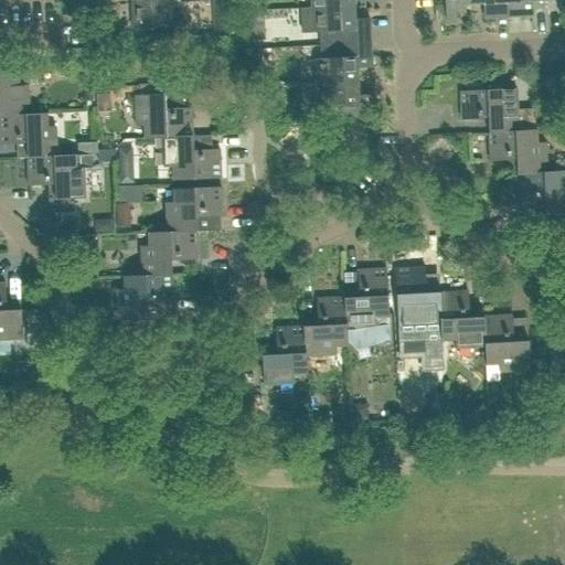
[(213,33),(233,32),(231,0),(230,0),(211,1),(213,33)]
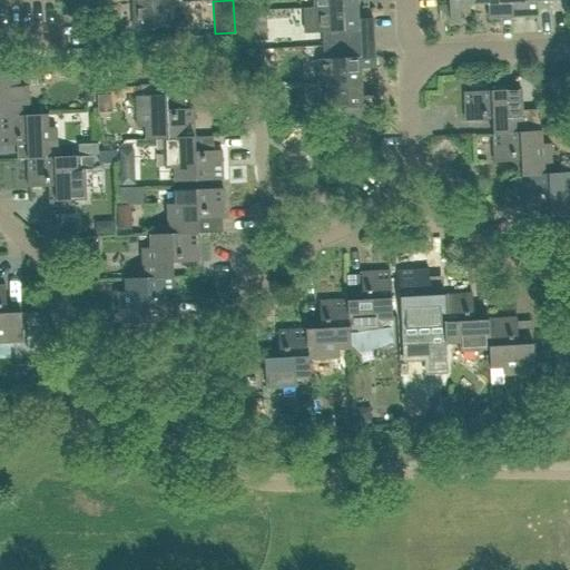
[(245,0),(246,12),(266,10),(265,0),(245,0)]
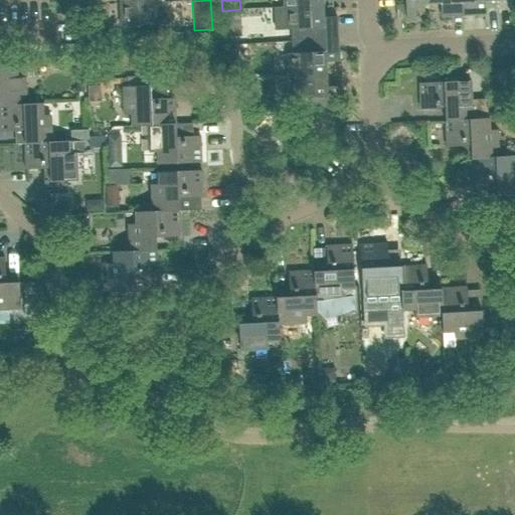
[(426,2),(426,0),(403,0),(404,4),(405,4),(406,17),(415,17),(414,3),(426,2)]
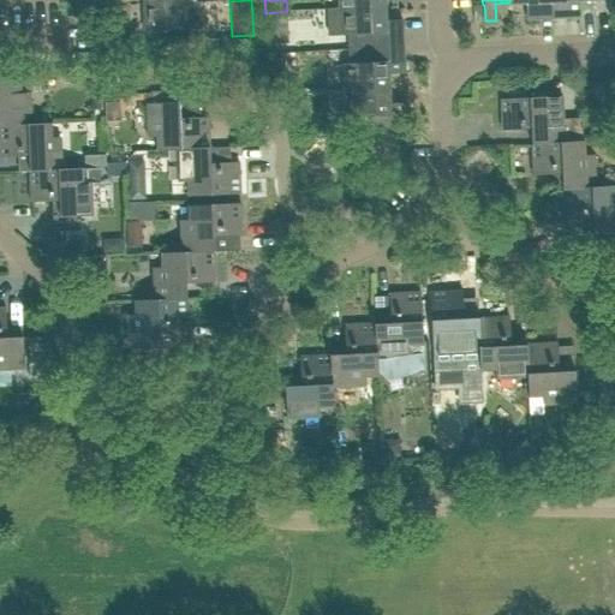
[(509,0),(509,3),(525,3),(525,19),(551,18),(550,0),(509,0)]
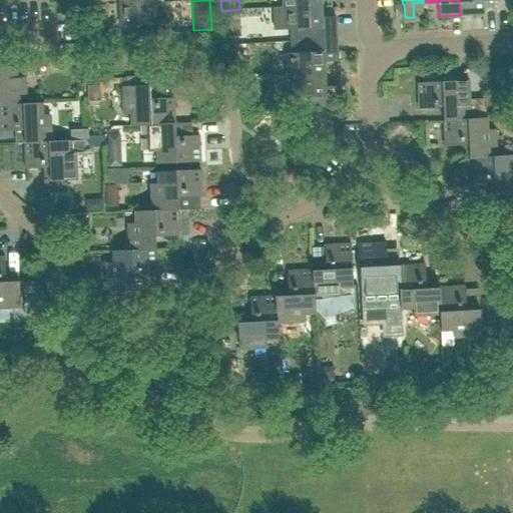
[(459,0),(460,15),(482,14),(481,0),(459,0)]
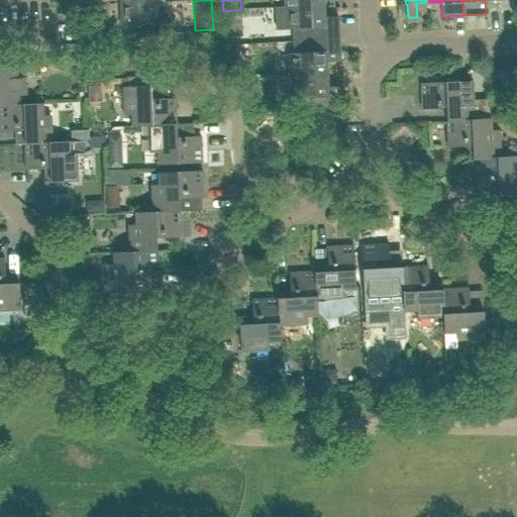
[(158,3),(120,5),(121,27),(170,25),(169,2),(158,2),(158,3)]
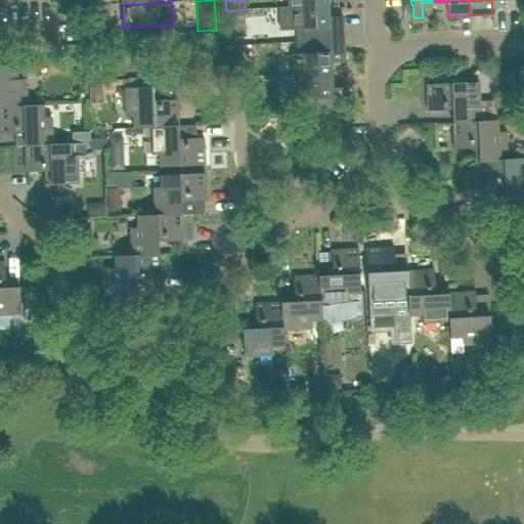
[(326,6),(290,8),(290,7),(278,7),(279,31),(316,30),(317,42),(344,40),(343,18),(328,19),(326,6)]
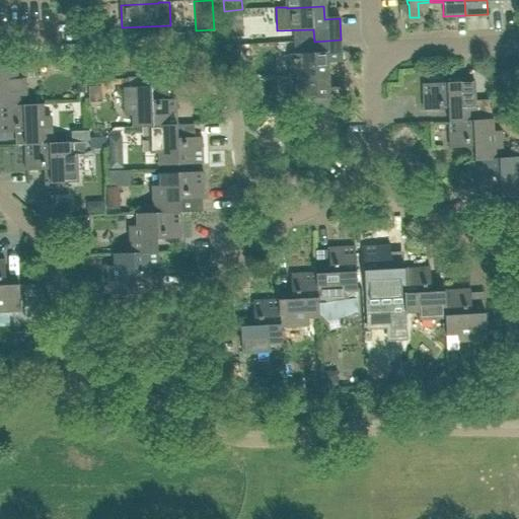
[(341,40),(314,42),(314,53),(289,55),(290,78),(327,76),(326,64),(342,64),(341,40)]
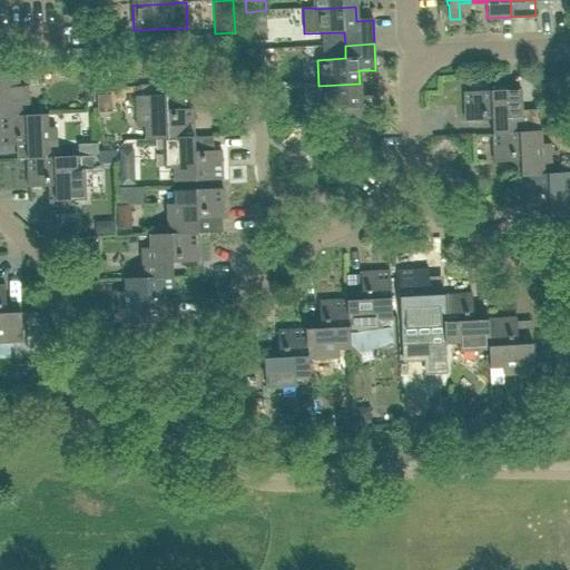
[(0,117),(29,116),(28,87),(19,87),(18,74),(0,74),(0,117)]
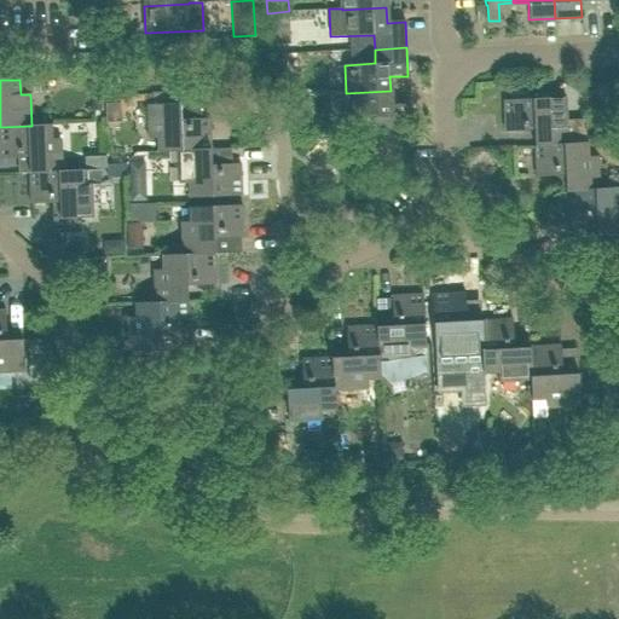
[(287,93),(299,93),(299,81),(287,81),(287,93)]
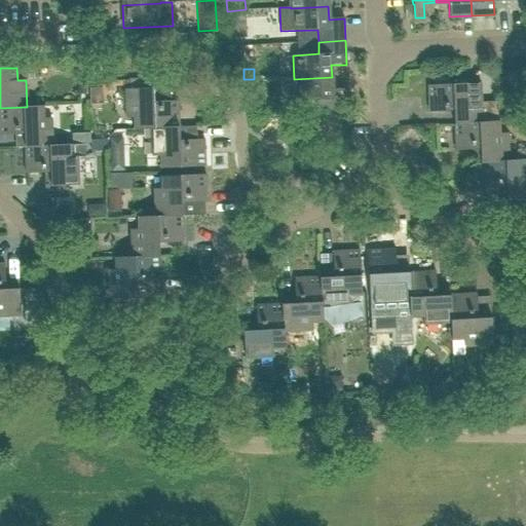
[(332,77),(294,79),(295,102),(332,100),(333,99),(348,98),(347,89),(332,89),(332,77)]
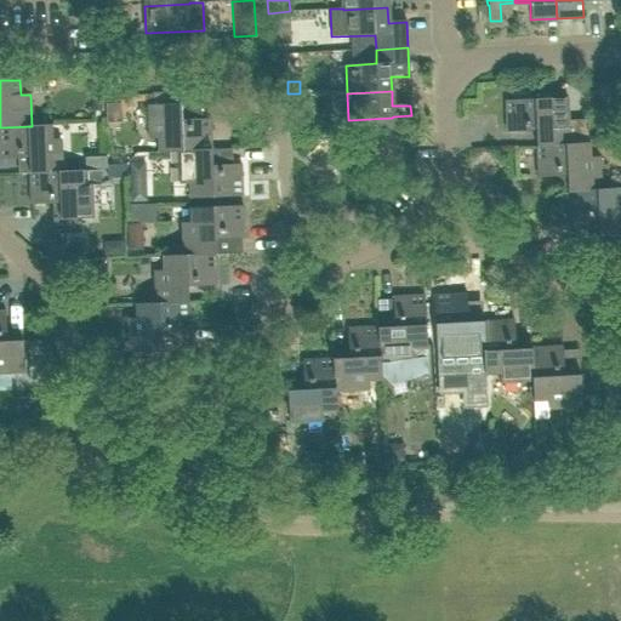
[(153,92),(154,104),(174,104),(174,92),(153,92)]
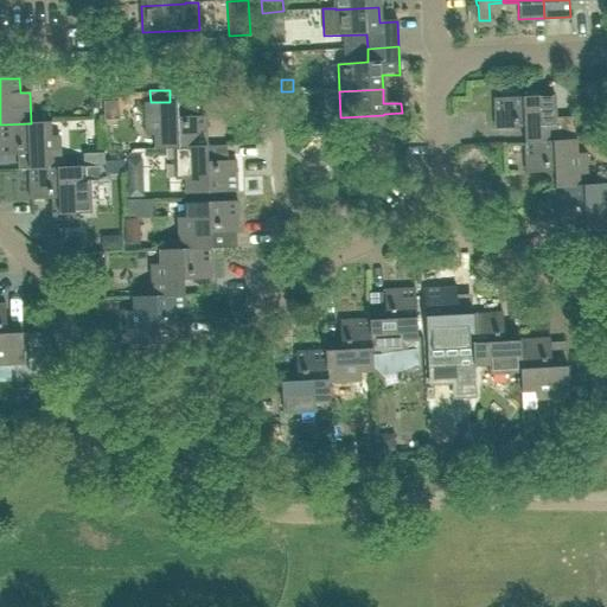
[(524,142),(576,141),(575,117),(556,119),(556,110),(547,110),(545,96),(493,98),(496,129),(523,128),(524,142)]
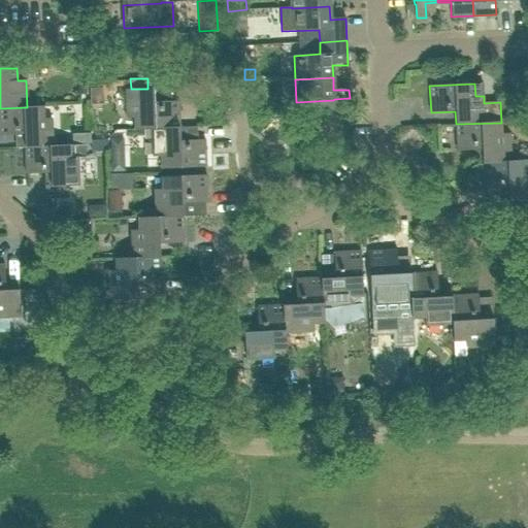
[(190,87),(191,118),(208,118),(207,87),(190,87)]
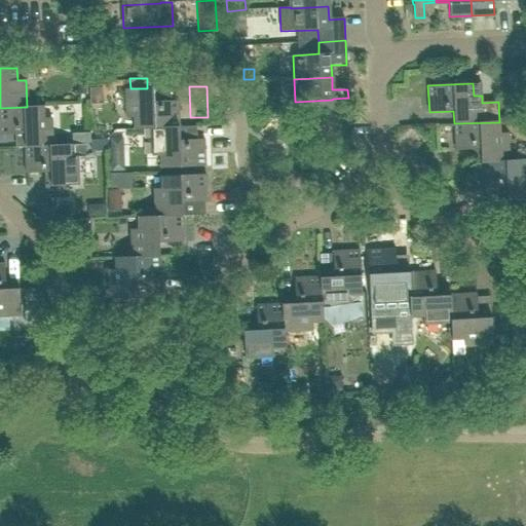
[(151,128),(179,127),(178,102),(154,102),(153,87),(125,88),(126,117),(135,117),(135,128),(151,128)]
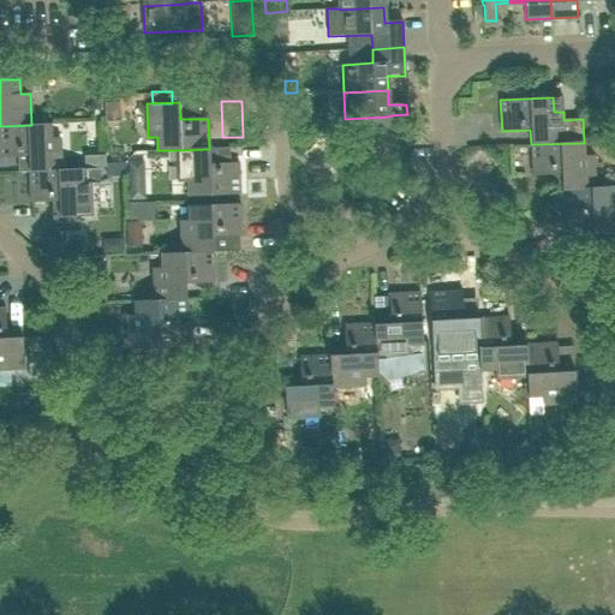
[(51,124),(31,125),(0,126),(0,157),(28,157),(29,171),(61,169),(60,138),(52,138),(51,124)]
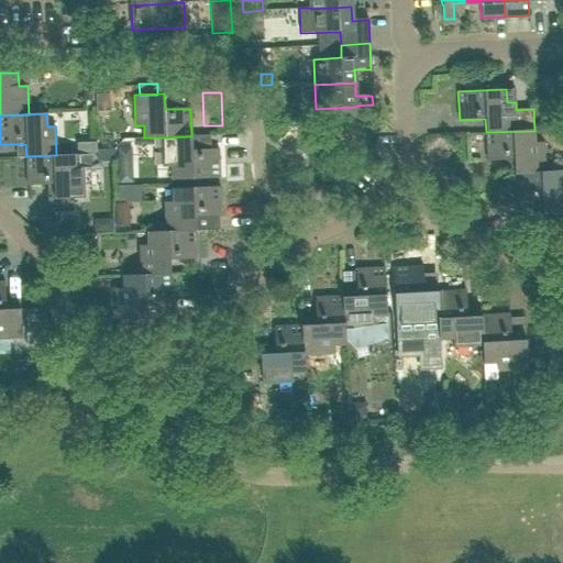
[(534,131),(486,132),(487,162),(512,161),(514,174),(545,172),(544,143),(536,143),(534,131)]
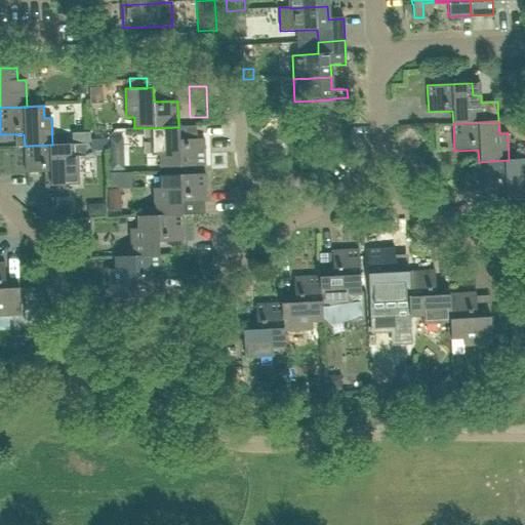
[(178,127),(151,128),(152,155),(160,154),(160,167),(205,165),(204,138),(178,139),(178,127)]
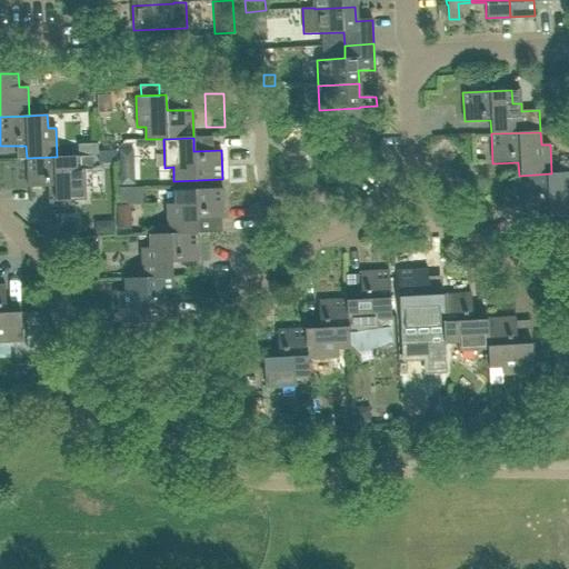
[(92,155),(57,157),(27,158),(28,188),(55,187),(56,201),(51,201),(52,212),(48,212),(48,215),(75,213),(75,200),(86,200),(83,169),(93,169),(92,155)]
